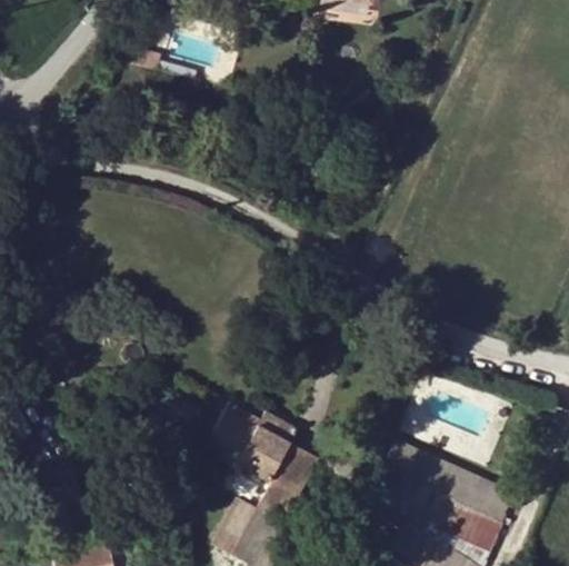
[(159,48),(142,45),(138,61),(153,65),(159,48)]
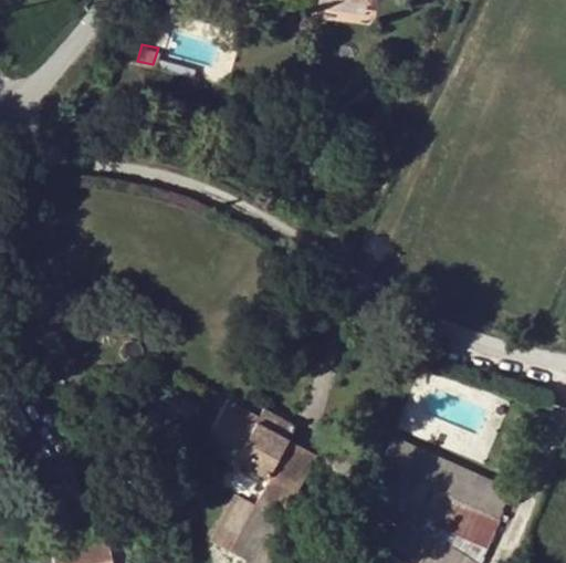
[(149,382),(139,399),(145,403),(155,384),(149,382)]
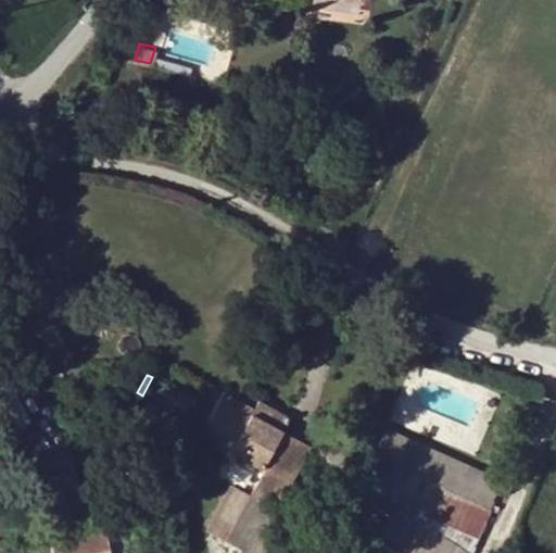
[(188,397),(152,377),(142,396),(149,399),(147,403),(140,400),(133,413),(163,428),(172,412),(178,415),(188,397)]
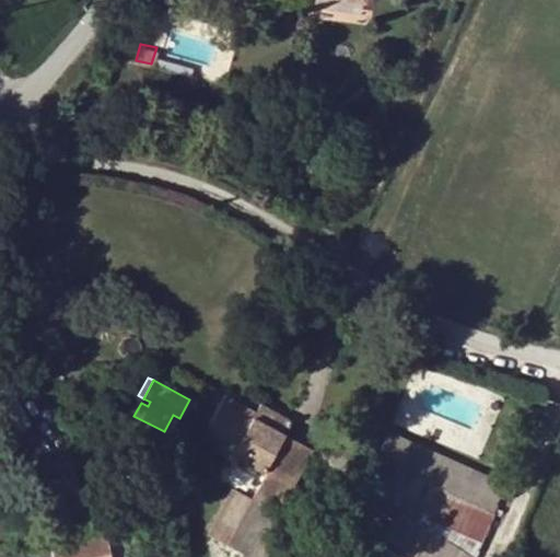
[(298,515),(310,495),(295,487),(303,471),(314,450),(284,434),(253,418),(256,413),(224,395),(202,437),(266,471),(252,498),(236,490),(211,535),(245,554),(273,501),(298,515)]
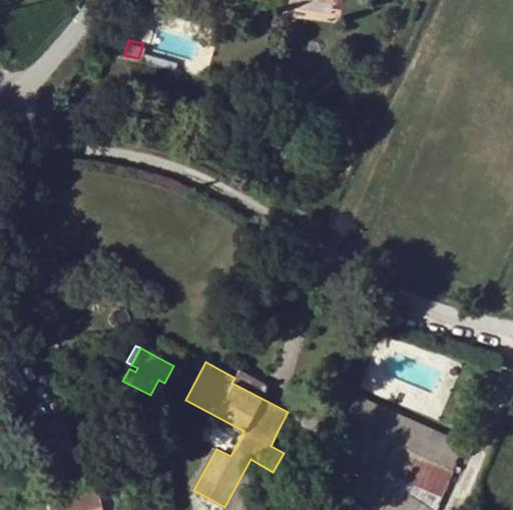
[(238,371),(234,378),(231,383),(261,398),(267,387),(238,371)]
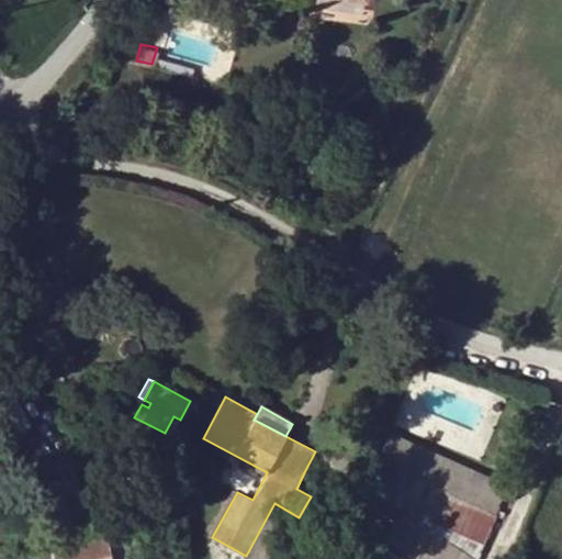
[(32,422),(26,412),(10,422),(17,432),(32,422)]
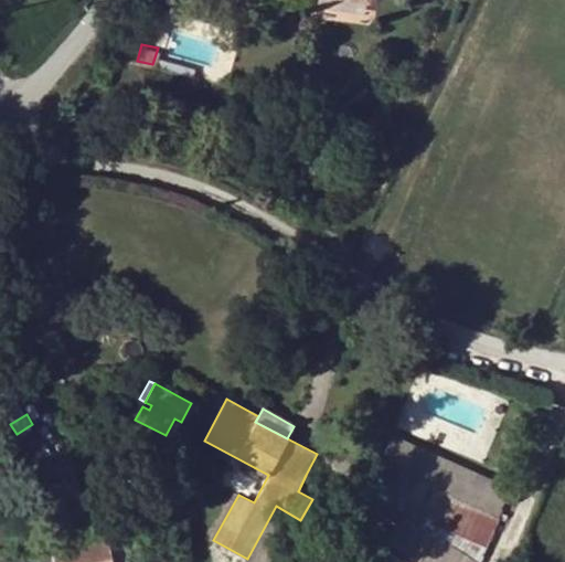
[(470,470),(392,436),(366,492),(487,547),(511,488),(494,481),(491,486),(468,475),(470,470)]
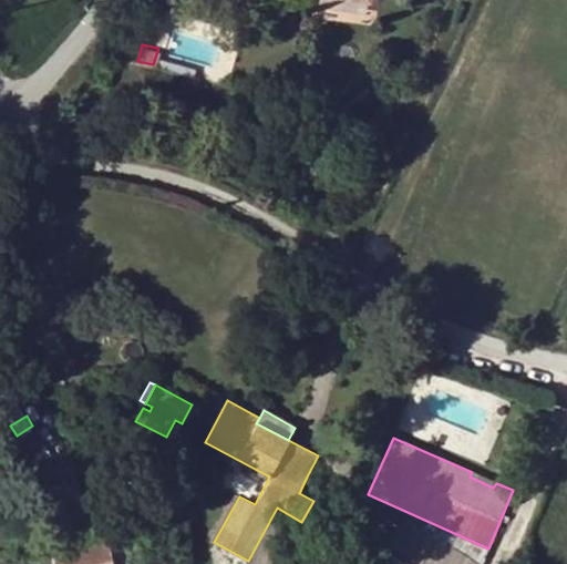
[(93,512),(71,462),(40,475),(54,506),(61,522),(62,525),(93,512)]
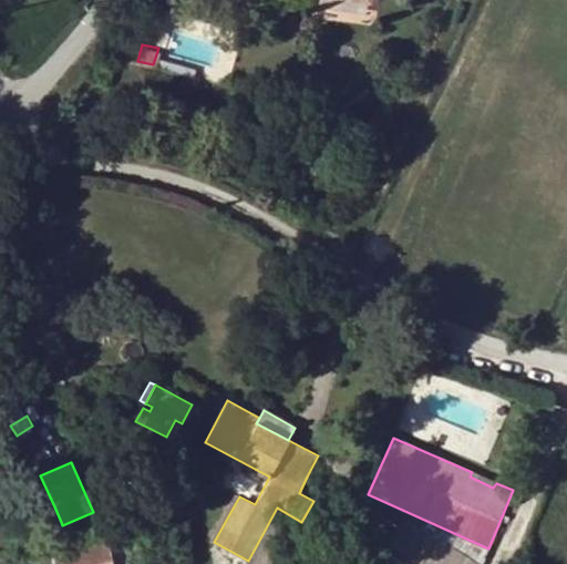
[(470,477),(493,488),(496,483),(472,472),(470,477)]
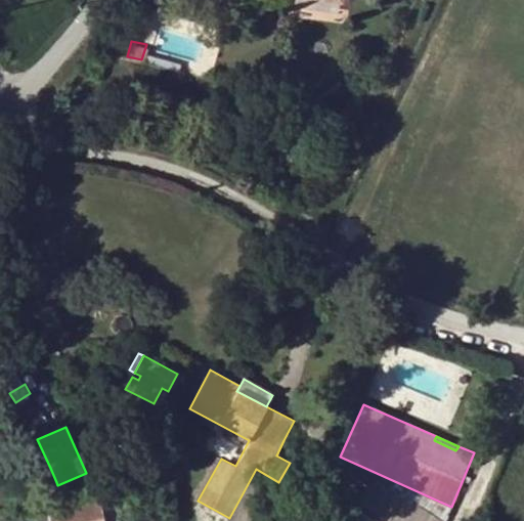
[(297,448),(284,440),(276,456),(290,463),(297,448)]
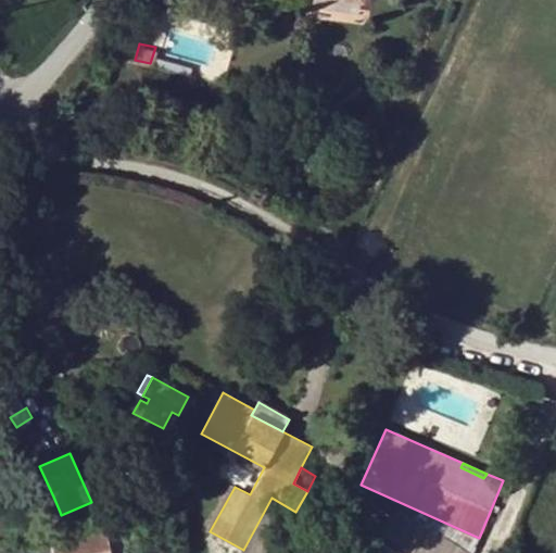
[(472,552),(479,538),(361,485),(358,490),(416,515),(472,552)]
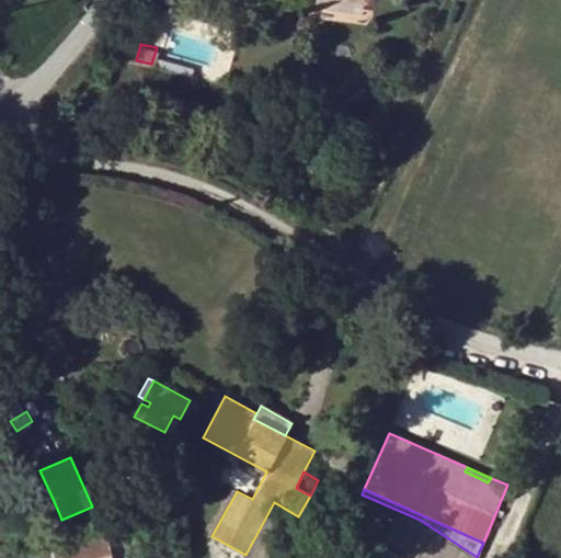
[(341,513),(347,498),(336,492),(329,505),(339,510),(332,523),(338,526),(340,523),(357,534),(378,547),(386,537),(416,557),(477,557),(420,520),(362,494),(357,494),(347,516),(341,513)]
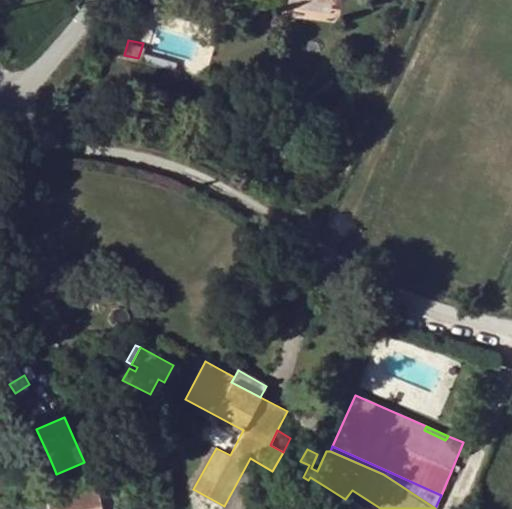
[(50,473),(55,471),(49,457),(43,459),(50,473)]
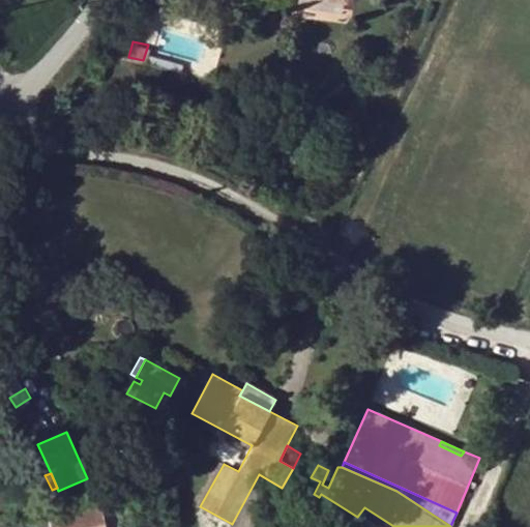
[(278,494),(282,488),(259,474),(232,524),(230,526),(248,526),(269,490),(278,494)]
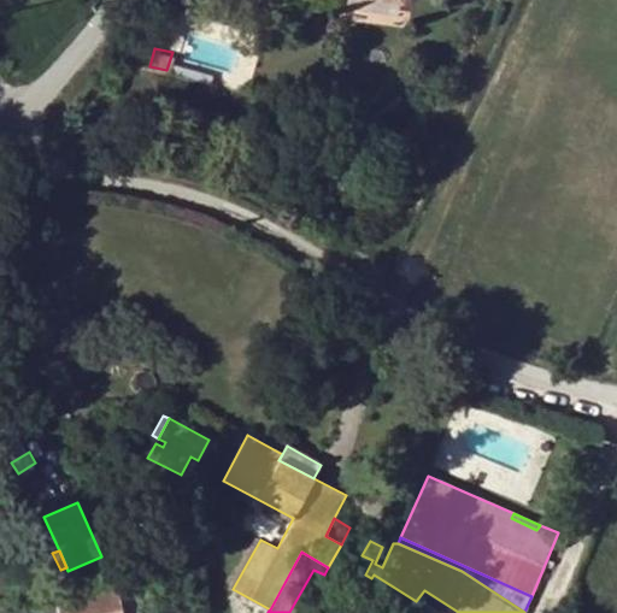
[(319,612),(336,582),(324,575),(313,570),(289,612),(319,612)]
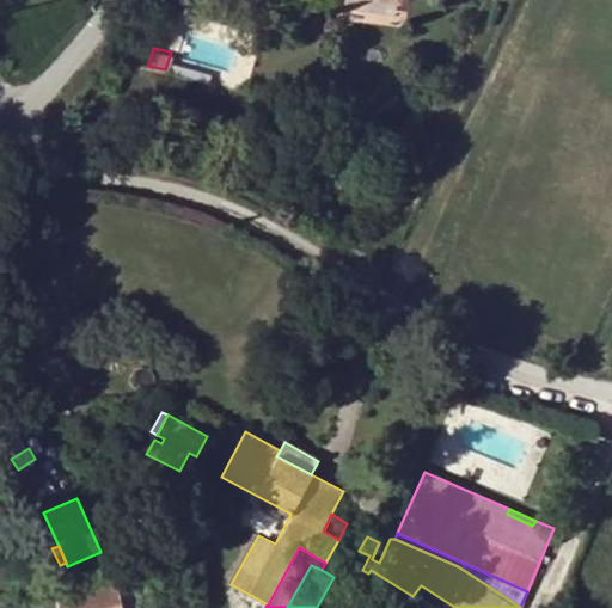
[(56,593),(59,607),(120,607),(115,583),(56,593)]
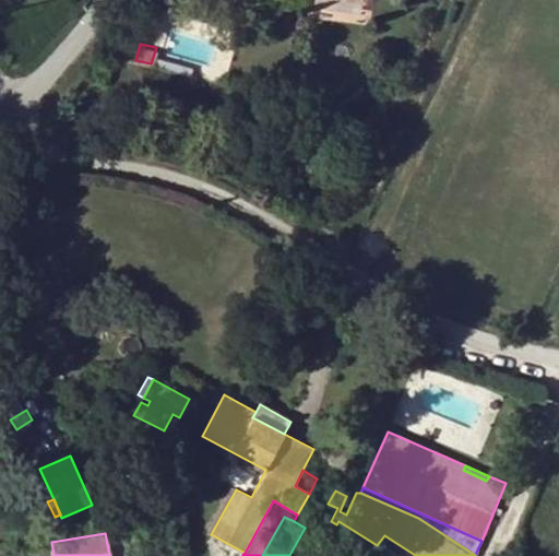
[(343,555),(347,549),(341,546),(335,555),(343,555)]
